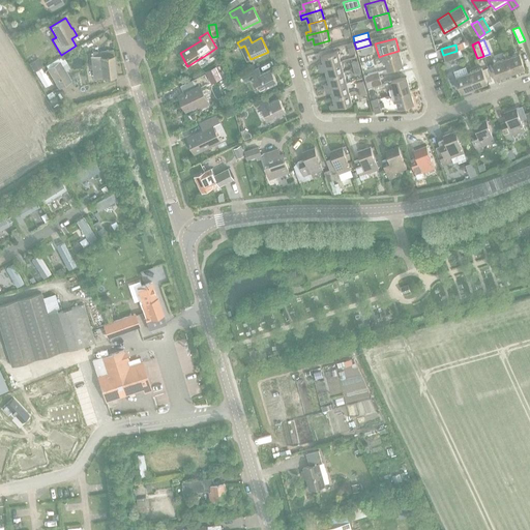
[(319,67),(340,61),(337,51),(321,55),(323,61),(318,62),(319,67)]
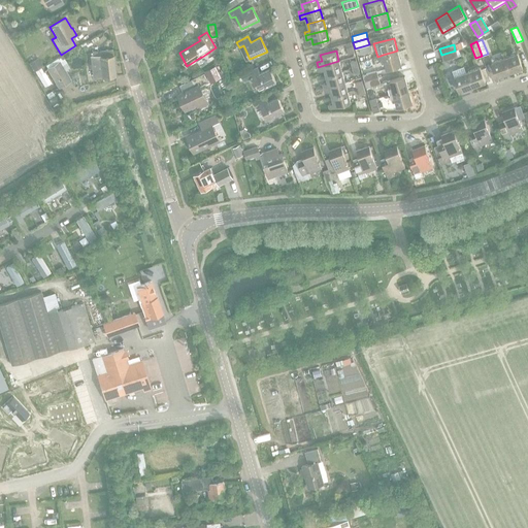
[(383,55),(386,68),(401,64),(397,51),(383,55)]
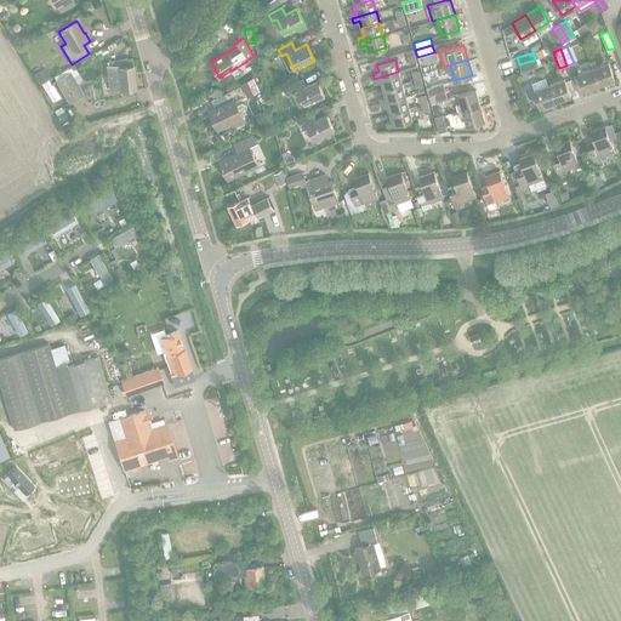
[(535,60),(519,64),(520,72),(537,67),(535,60)]
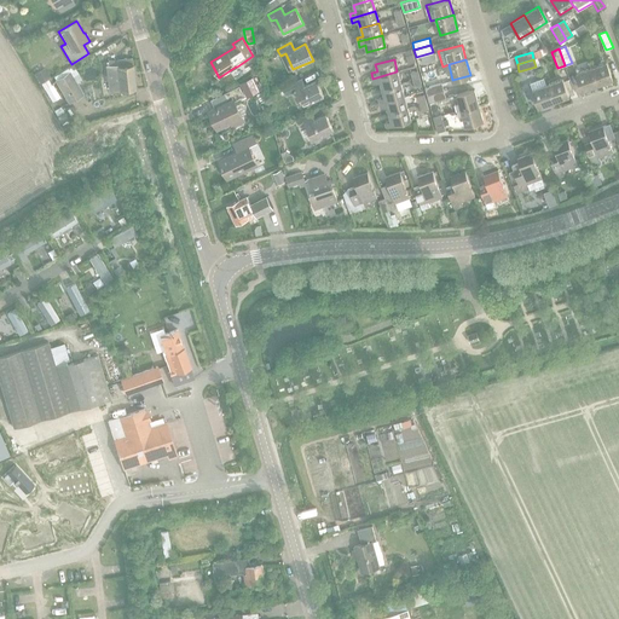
[(591,68),(597,85),(612,79),(606,62),(591,68)]
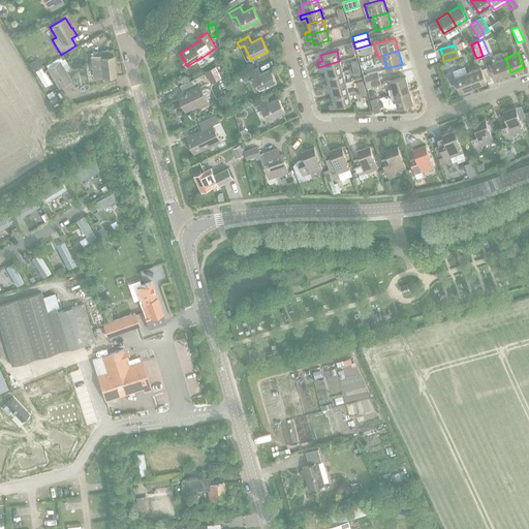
[(93,78),(116,75),(114,55),(99,57),(99,56),(91,57),(93,78)]
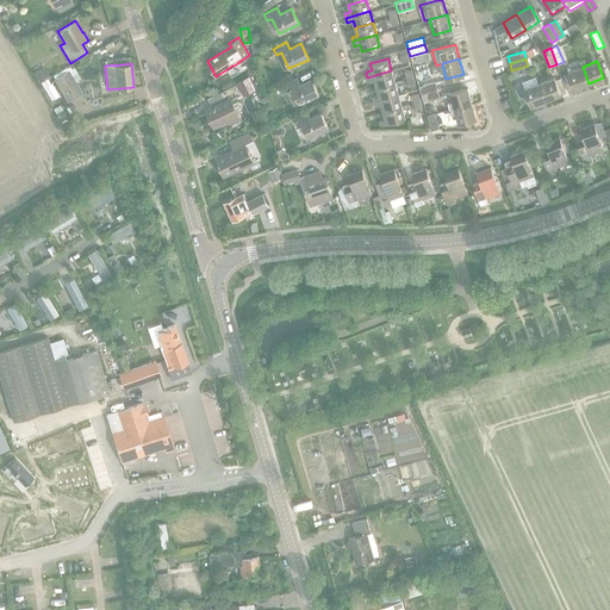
[(573,89),(589,83),(583,67),(567,73),(573,89)]
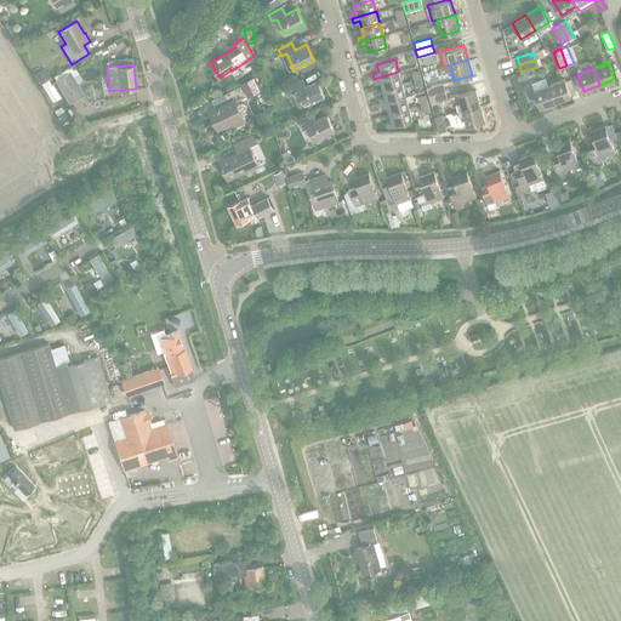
[(383,89),(402,84),(398,72),(374,79),(375,83),(381,81),(383,89)]
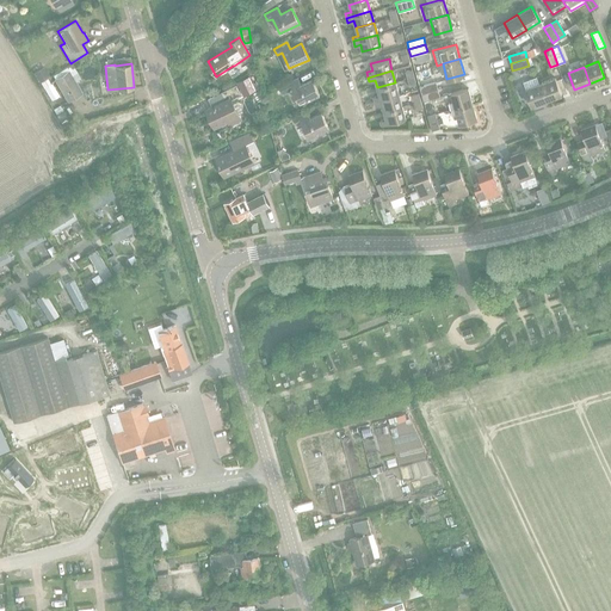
[(56,80),(68,100),(80,92),(68,72),(56,80)]
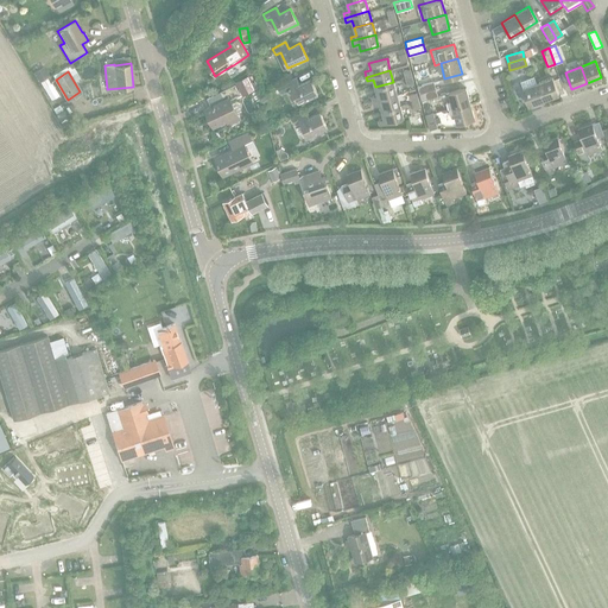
[(310,78),(298,84),(296,77),(283,84),(285,92),(290,89),(297,103),(317,94),(310,78)]
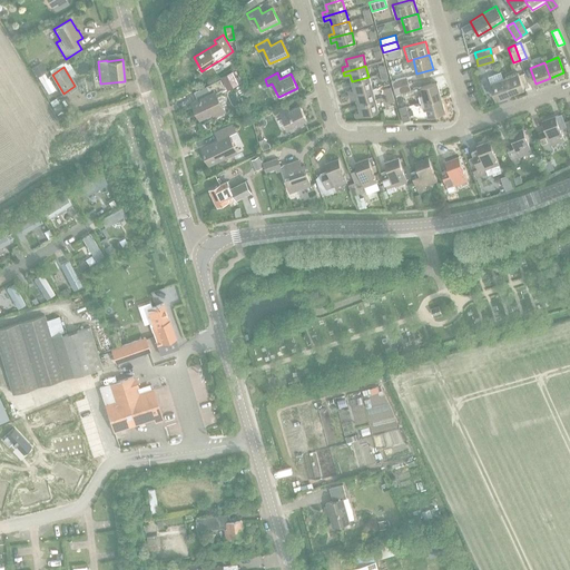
[(503,78),(510,94),(523,88),(518,72),(503,78)]
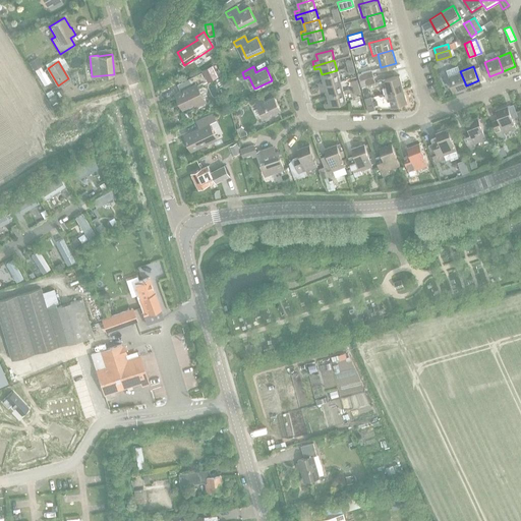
[(320,85),(340,80),(337,70),(322,74),(323,80),(319,81),(320,85)]
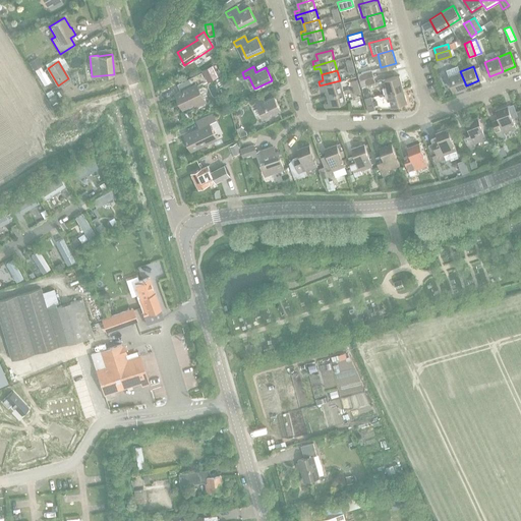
[(359,80),(373,76),(371,70),(357,73),(359,80)]
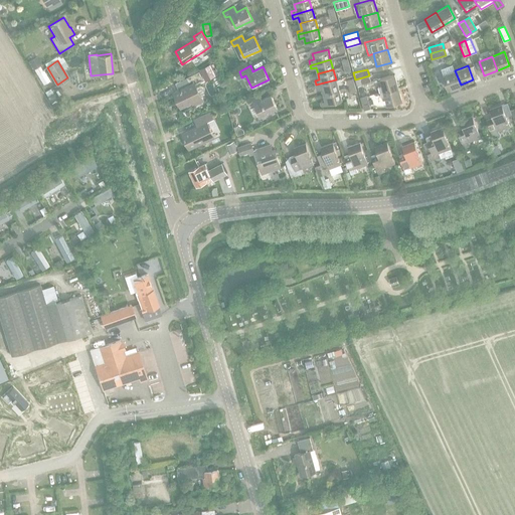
[(448,90),(461,84),(455,70),(443,75),(448,90)]
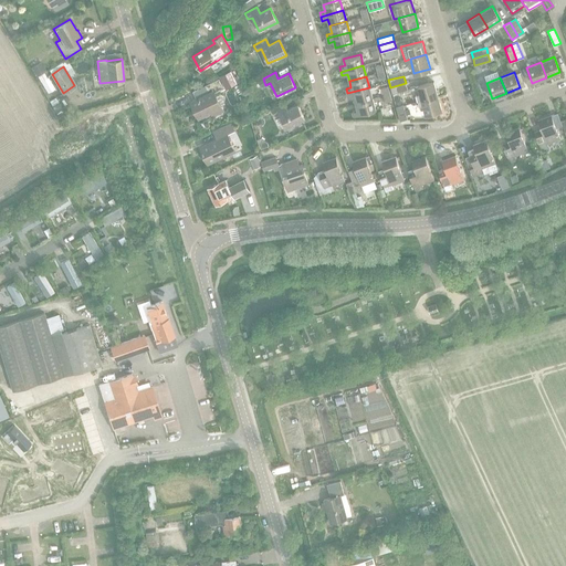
[(212,111),(213,114),(222,111),(213,93),(223,88),(219,79),(205,85),(208,93),(191,102),(198,117),(212,111)]
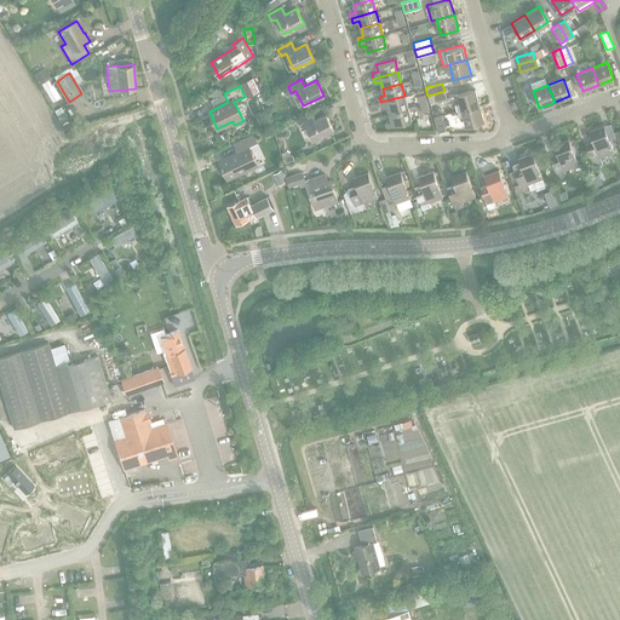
[(455,112),(480,104),(475,90),(458,95),(460,103),(454,105),(455,112)]
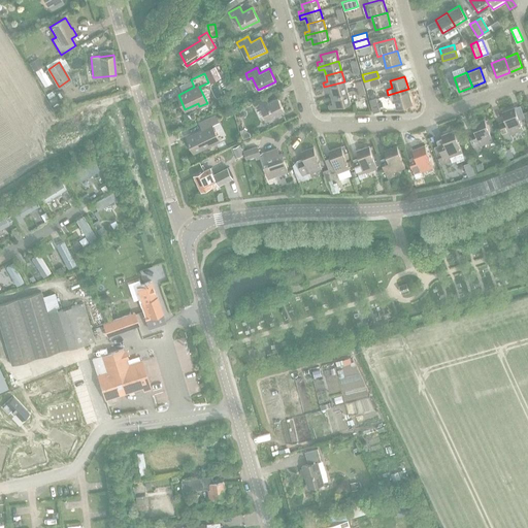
[(378,77),(364,81),(366,88),(380,84),(378,77)]
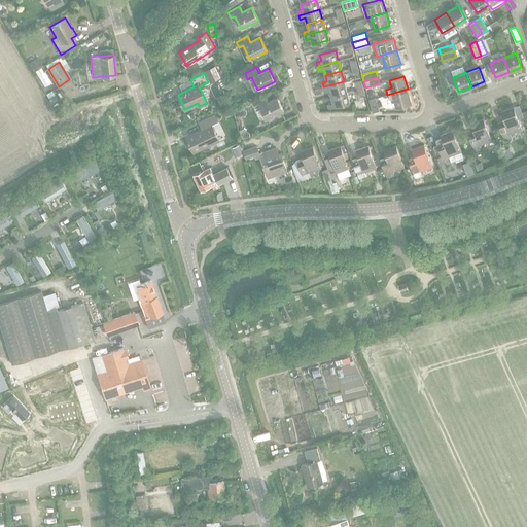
[(330,96),(347,91),(344,81),(323,86),(324,91),(329,90),(330,96)]
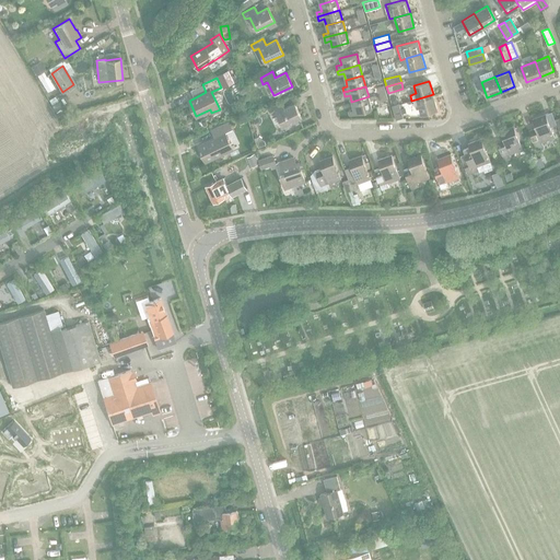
[(433,94),(411,101),(412,101),(417,100),(421,114),(436,109),(433,94)]
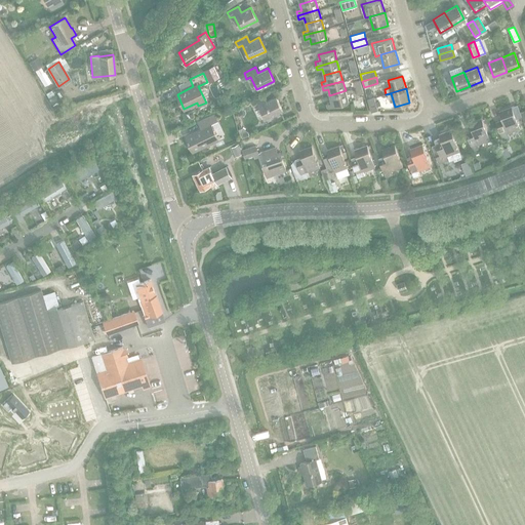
[(346,90),(329,95),(331,102),(326,103),(327,107),(348,102),(346,90)]
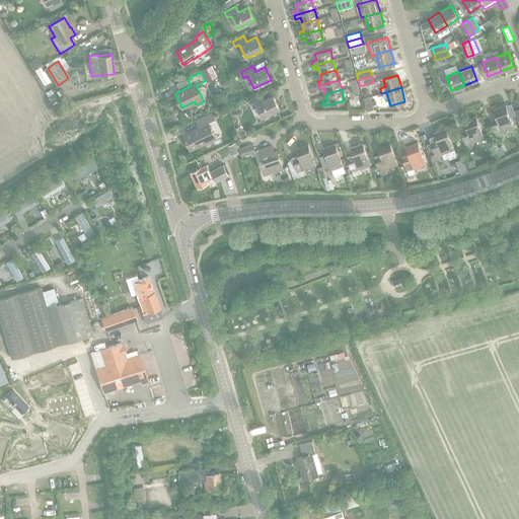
[(273,96),(263,100),(261,95),(249,100),(251,106),(255,104),(262,118),(279,109),(273,96)]
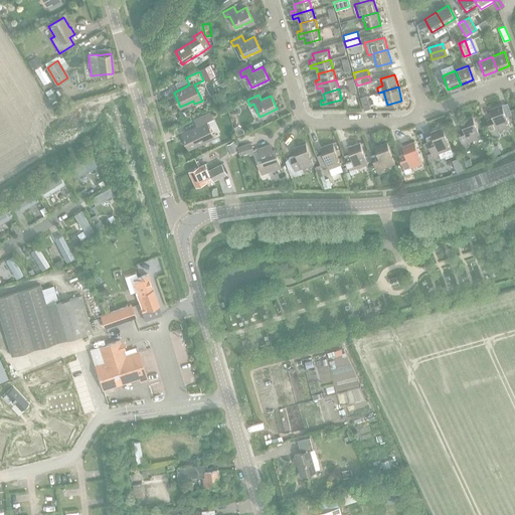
[(360,98),(364,111),(370,109),(366,96),(360,98)]
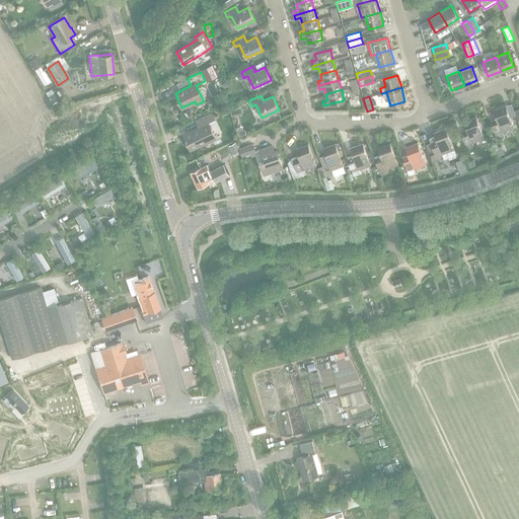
[(494,130),(497,138),(503,136),(501,132),(513,128),(505,105),(493,110),(496,119),(490,121),(494,130)]
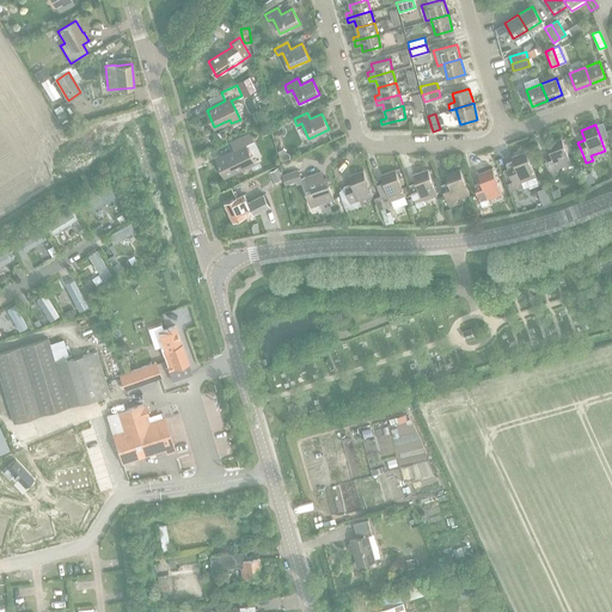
[(215,159),(225,177),(254,163),(245,146),(254,141),(249,133),(231,142),(234,150),(215,159)]
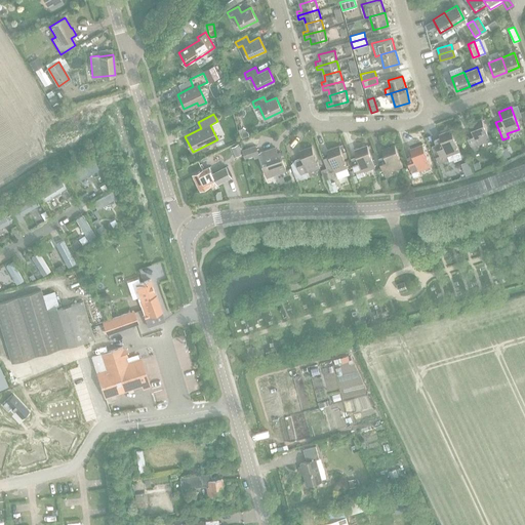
[(469,143),(473,151),(479,149),(478,145),(489,140),(481,118),(469,123),(472,130),(466,132),(469,143)]
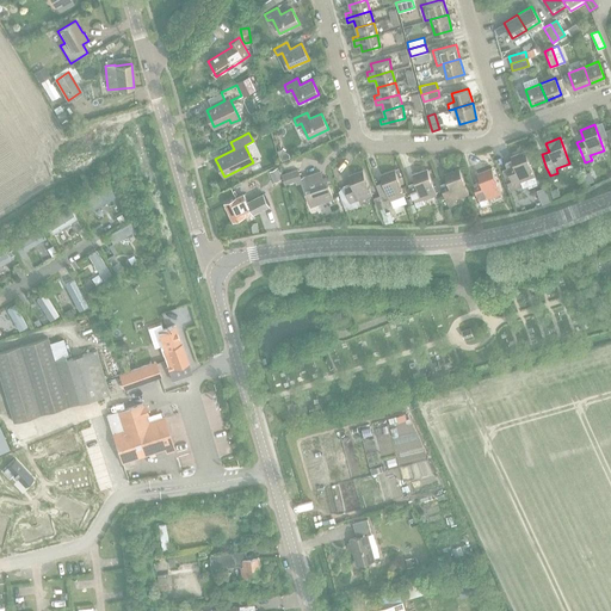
[(501,170),(510,191),(522,186),(520,183),(535,177),(524,150),(510,156),(512,160),(505,164),(506,168),(501,170)]
